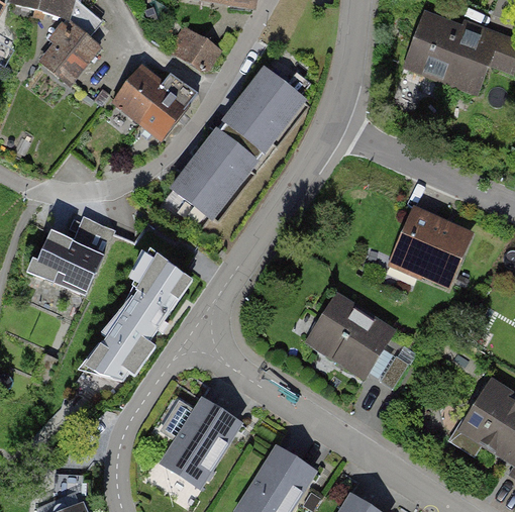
[(15,0),(13,8),(70,22),(76,0),(15,0)]
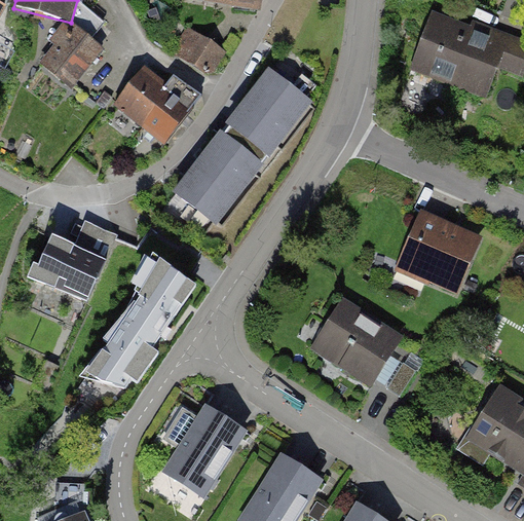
[(438,9),(414,69),(488,100),(513,40),(438,9)]
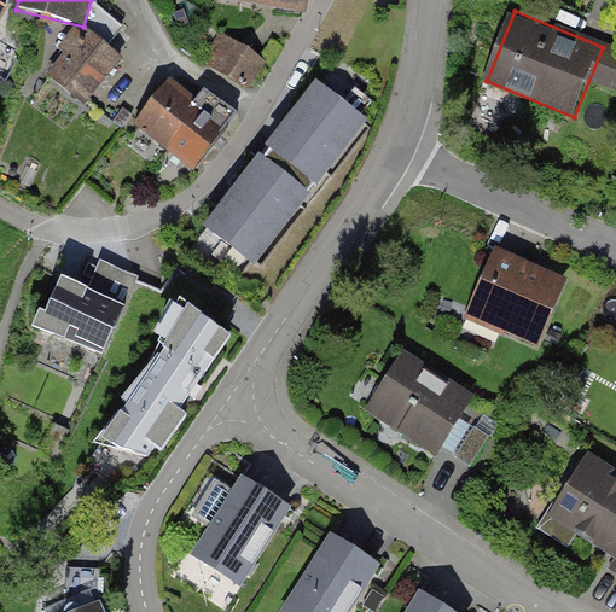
[(128,52),(92,27),(58,76),(96,100),(128,52)]
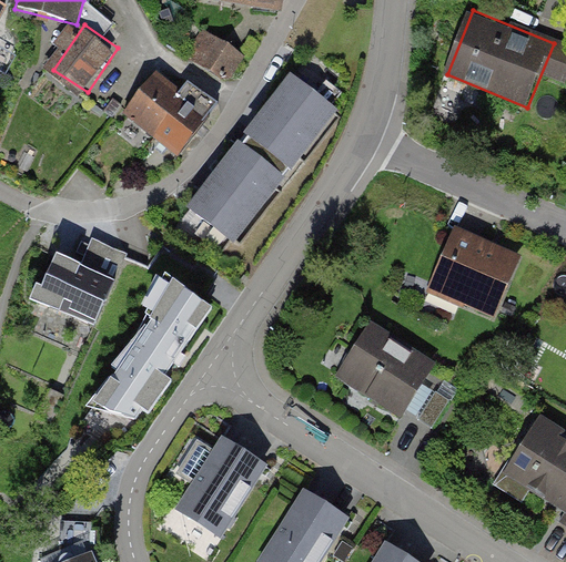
[(243,51),(201,28),(187,53),(229,78),(243,51)]
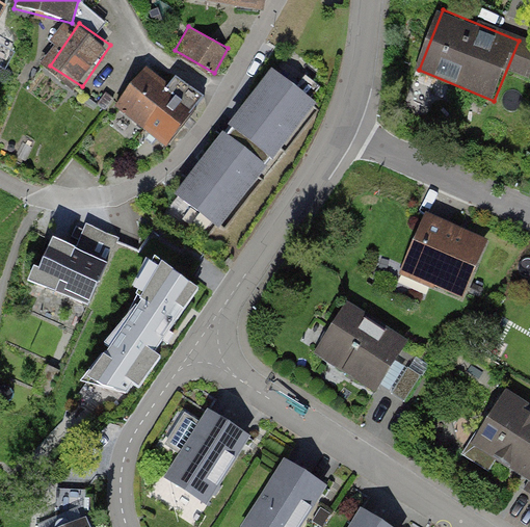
[(173,85),(150,68),(122,104),(144,122),(173,85)]
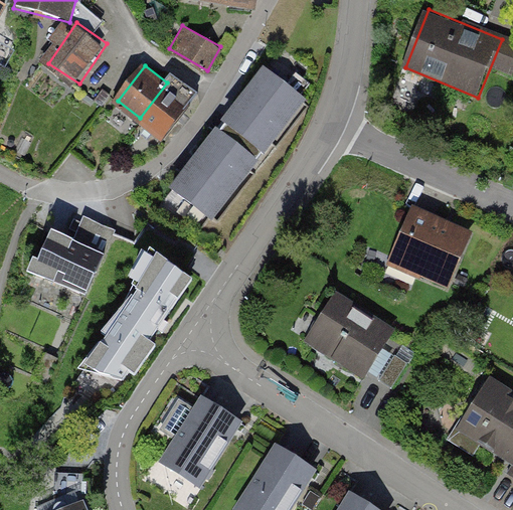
[(199,164),(178,192),(197,207),(186,221),(199,230),(302,98),(300,96),(310,81),(300,73),(290,88),(270,71),(252,94),(246,90),(193,159),(199,164)]
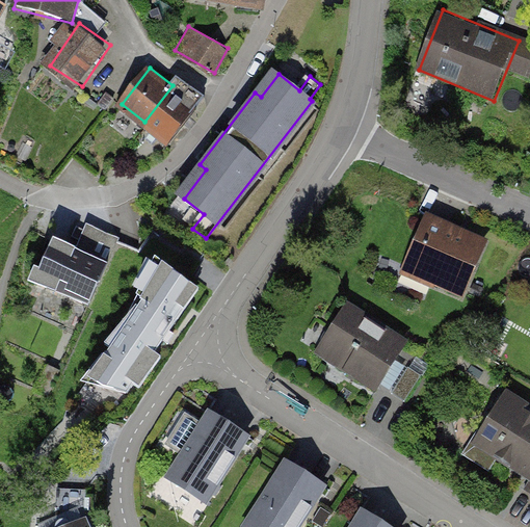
[(196,104),(173,85),(144,122),(167,140),(196,104)]
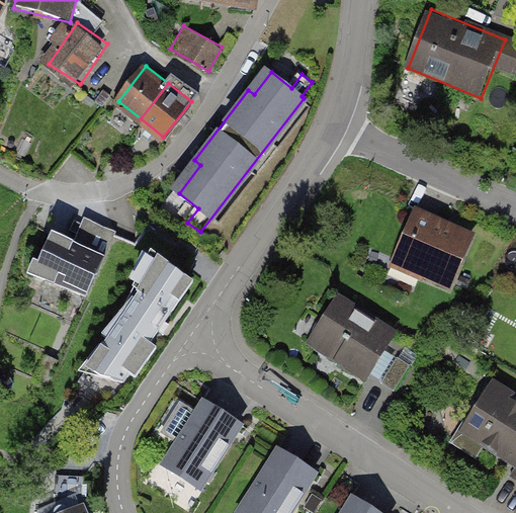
[(478,233),(416,205),(392,261),(452,288),(478,233)]
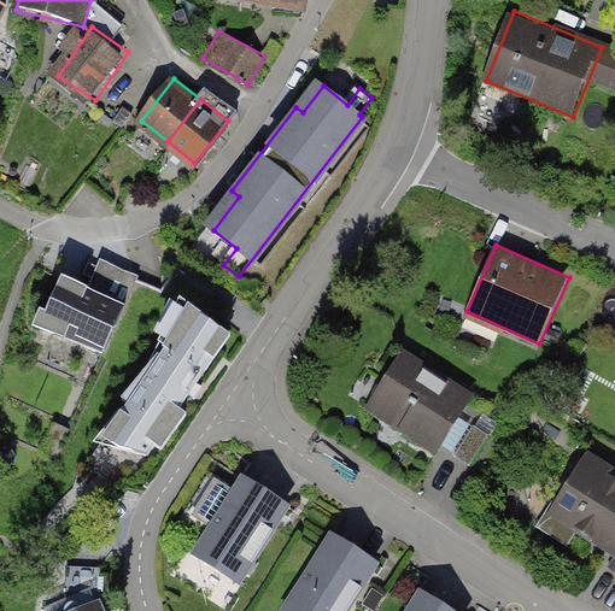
[(104,359),(138,274),(97,258),(85,286),(52,272),(29,329),(104,359)]
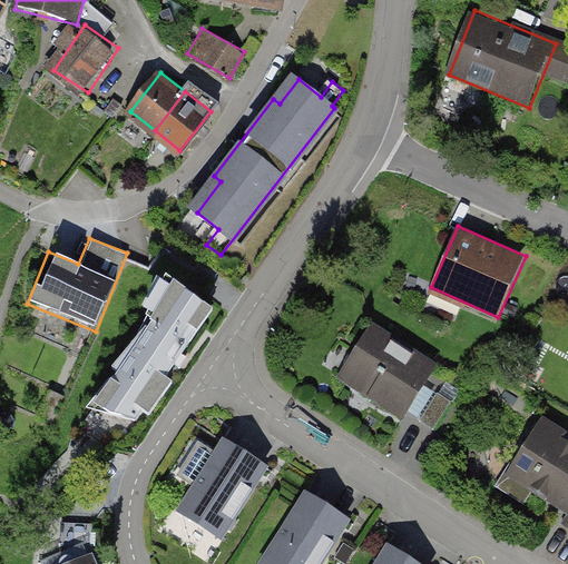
[(211,306),(175,284),(131,347),(128,345),(111,364),(117,369),(95,401),(109,411),(136,417),(143,408),(148,411),(172,379),(165,374),(211,306)]
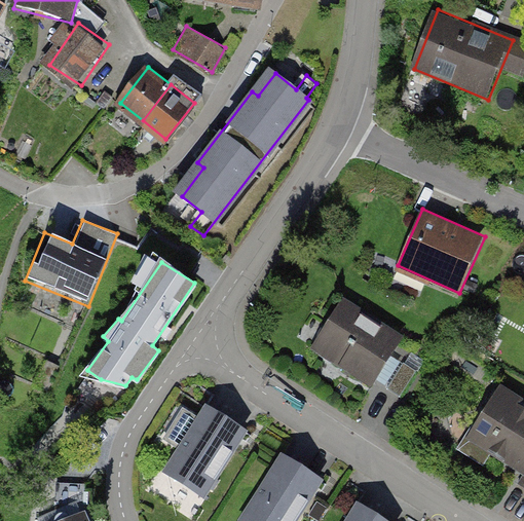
[(409,336),(345,297),(316,342),(380,382),(409,336)]
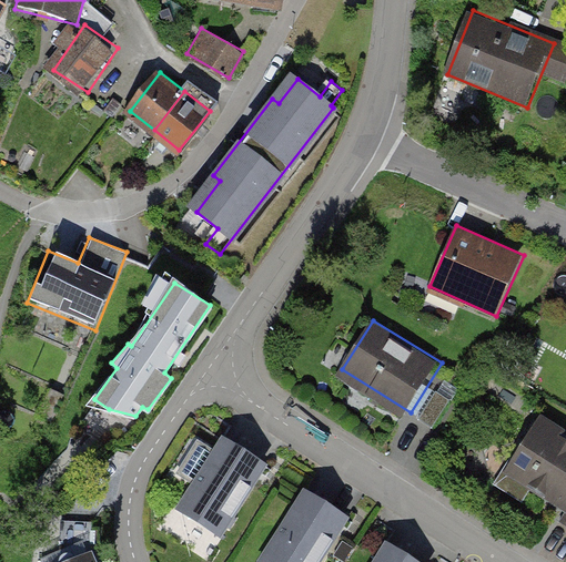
[(565,431),(544,418),(508,474),(565,510),(565,431)]
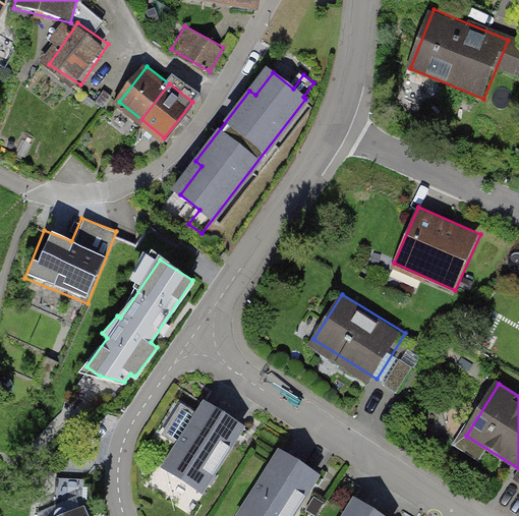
[(247,420),(207,393),(159,465),(198,492),(247,420)]
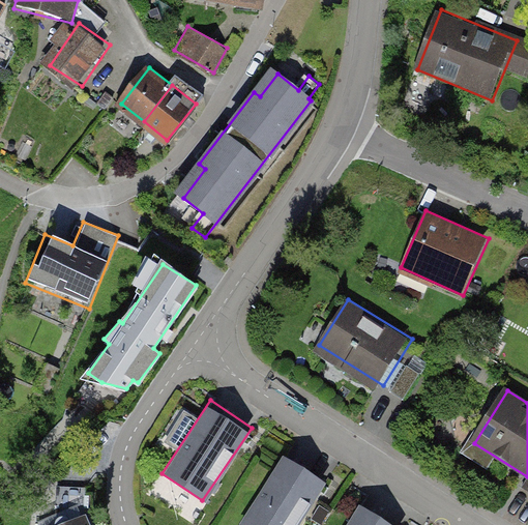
[(291,524),(322,479),(281,453),(232,524),(231,524),(291,524)]
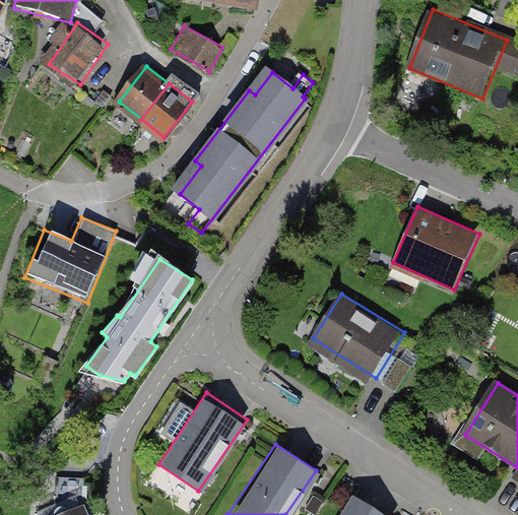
[(384,514),(352,494),(337,514),(384,514)]
